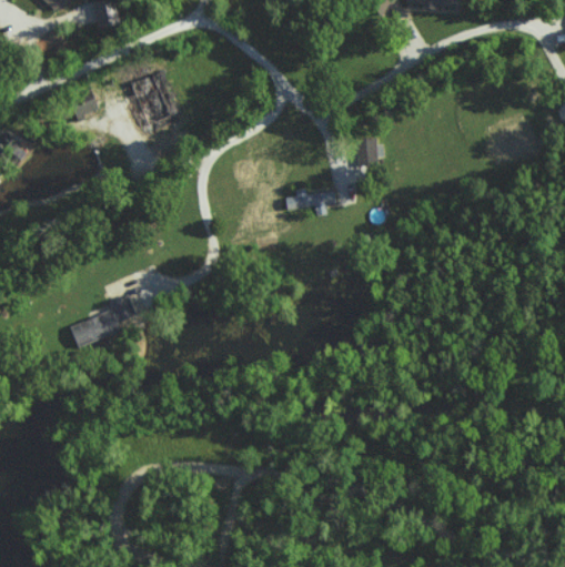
[(42,0),(54,12),(68,0),(42,0)]
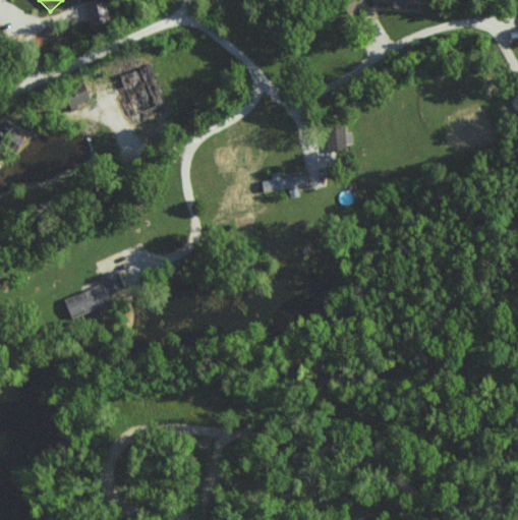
[(97,0),(84,4),(90,22),(108,17),(102,0),(97,0)]
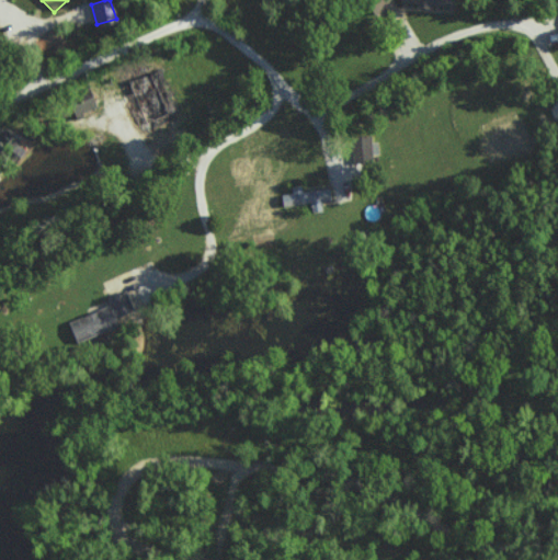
[(394,2),(390,0),(364,0),(376,15),(394,2)]
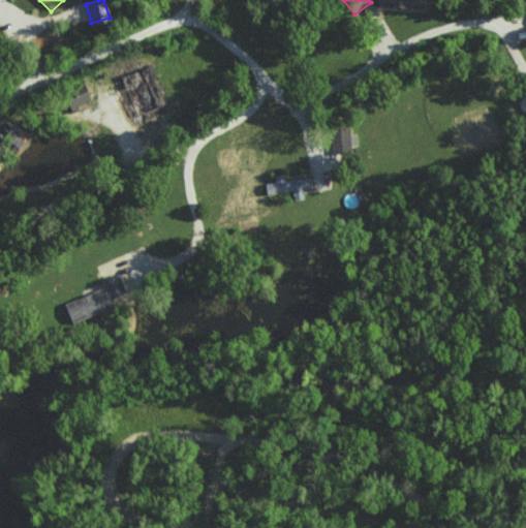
[(132,124),(164,113),(148,64),(116,75),(132,124)]
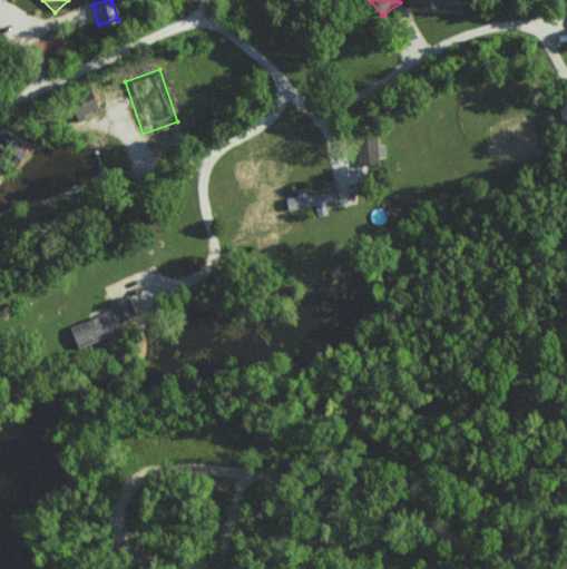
[(100,111),(94,90),(68,99),(76,120),(100,111)]
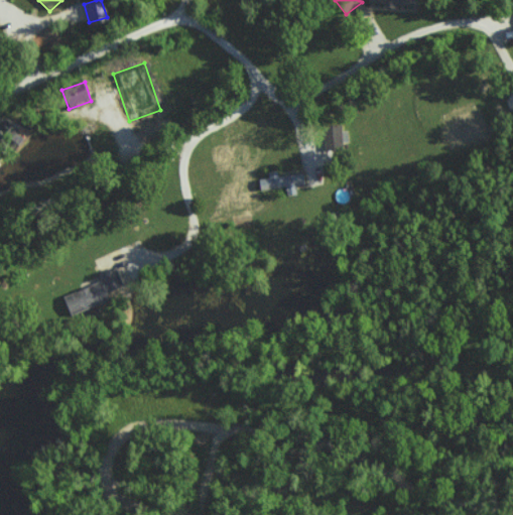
[(342,125),(324,126),(325,149),(343,148),(342,125)]
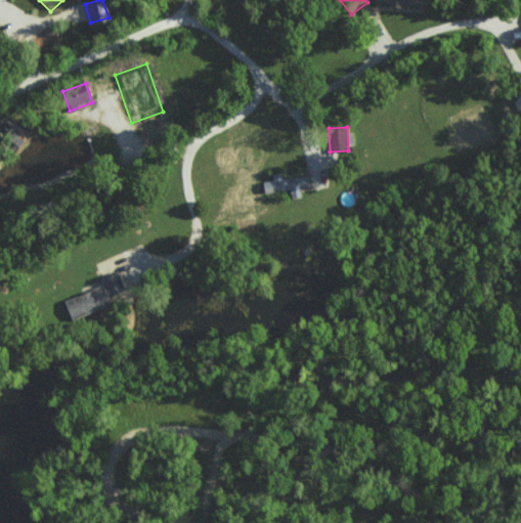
[(23,140),(9,128),(0,138),(0,145),(10,155),(23,140)]
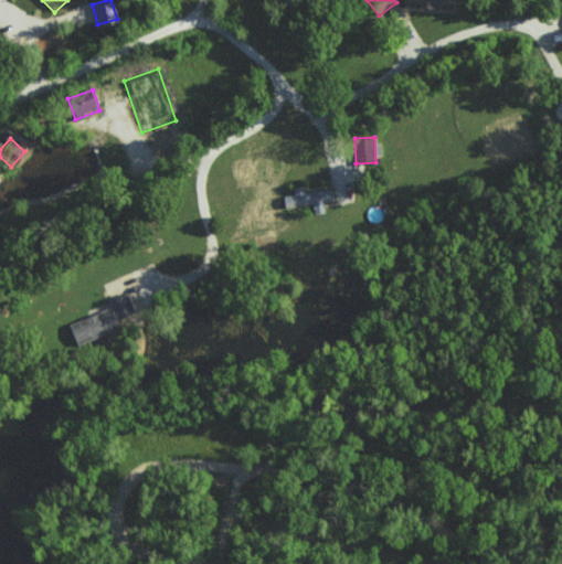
[(305,193),(305,188),(294,189),(294,195),(284,197),(285,209),(314,205),(315,214),(326,213),(325,203),(333,202),(332,190),(305,193)]
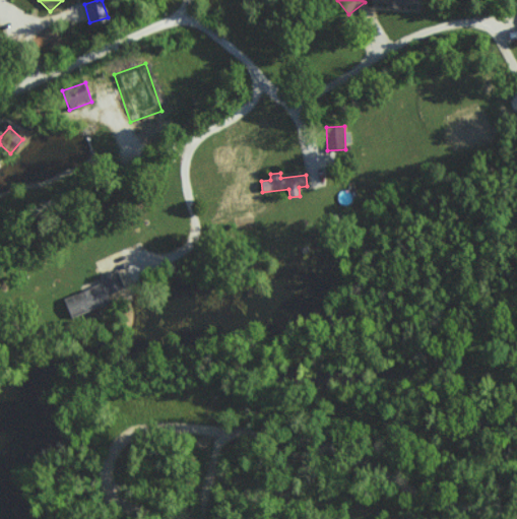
[(124,288),(116,270),(100,276),(103,283),(64,299),(72,318),(110,304),(107,296),(124,288)]
